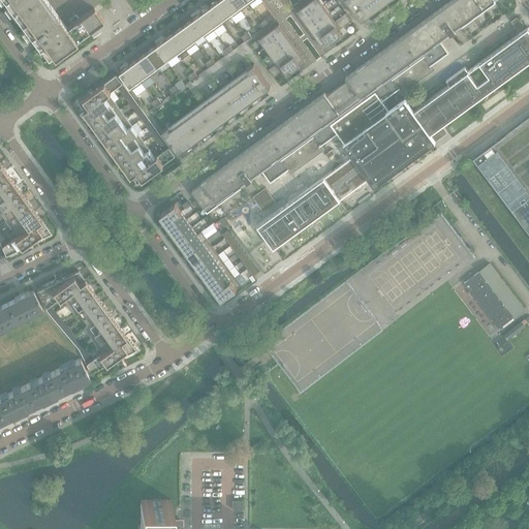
[(3,0),(11,10),(21,23),(30,35),(38,47),(48,60),(70,43),(90,29),(92,28),(97,24),(103,20),(97,11),(94,7),(100,2),(98,0),(3,0)]
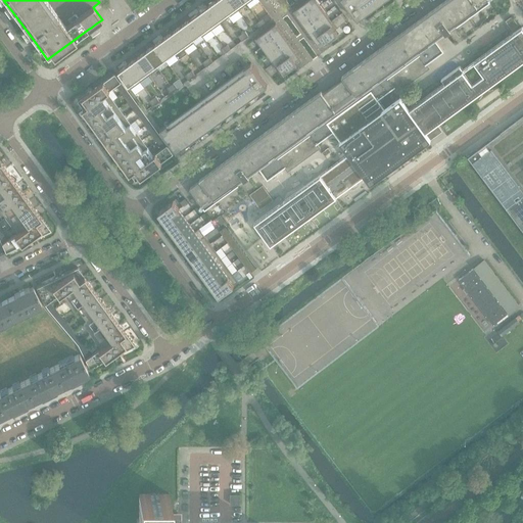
[(360,102),(361,100),(365,95),(368,93),(371,91),(377,100),(377,99),(394,87),(397,91),(429,67),(426,64),(443,51),(435,40),(445,33),(450,30),(450,29),(457,25),(457,26),(468,17),(479,9),(490,1),(489,0),(444,0),(342,75),(344,78),(341,80),(334,85),(323,93),(321,90),(199,179),(200,180),(190,188),(191,190),(189,191),(199,205),(201,204),(205,208),(216,200),(227,192),(239,184),(238,184),(244,180),(249,176),(259,169),(268,180),(285,167),(288,171),(319,147),(317,144),(333,132),(334,131),(327,122),(330,120),(335,117),(339,115),(341,114),(346,113),(351,110),(355,107),(359,103),(360,102)]
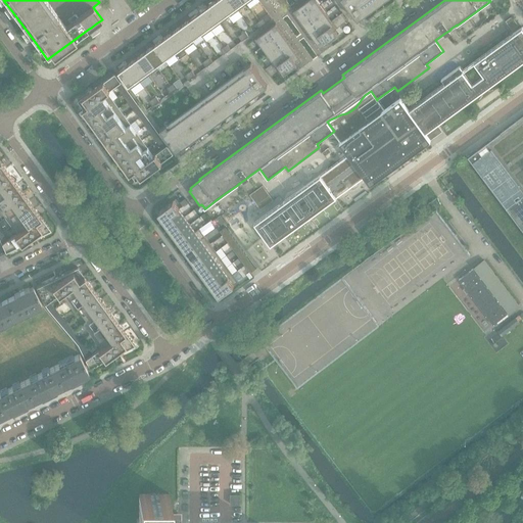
[(229,16),(217,0),(216,0),(207,6),(221,24),(229,16)]
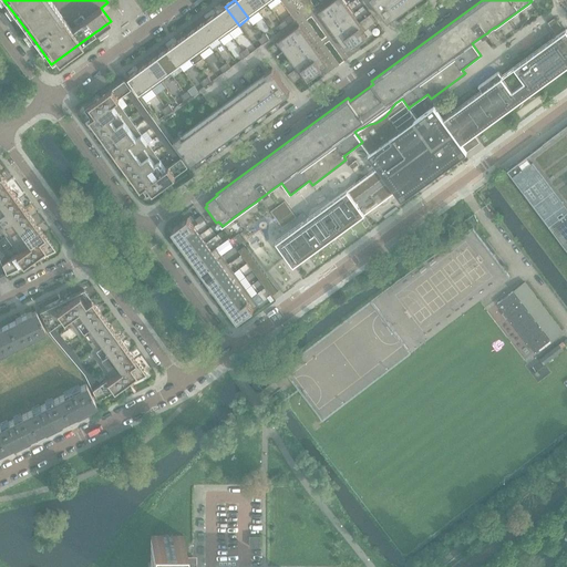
[(258,11),(249,0),(235,0),(248,18),(258,11)]
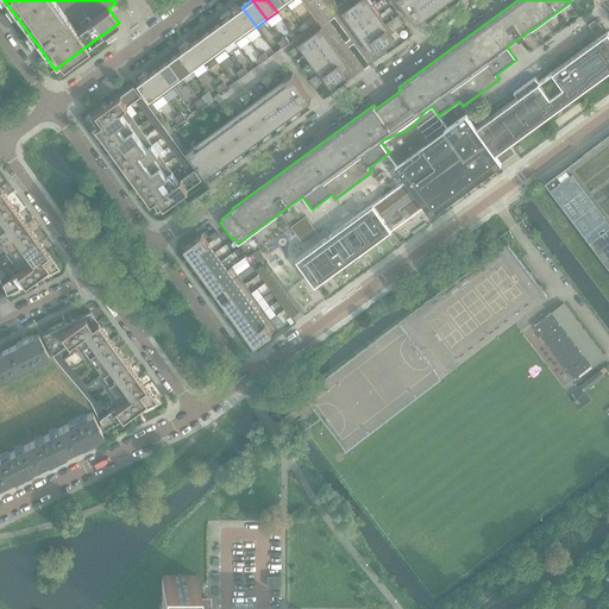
[(288,4),(284,0),(268,0),(277,12),(288,4)]
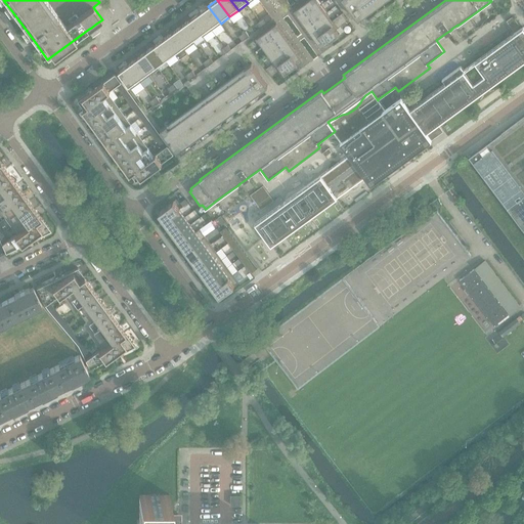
[(301,19),(320,5),(316,0),(308,0),(294,10),(301,19)]
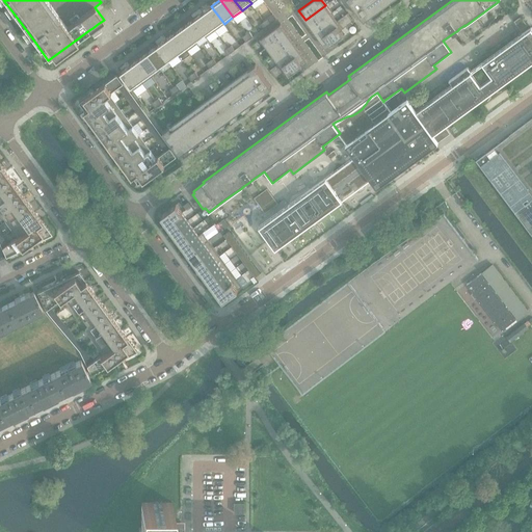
[(391,0),(349,0),(364,20),(391,0)]
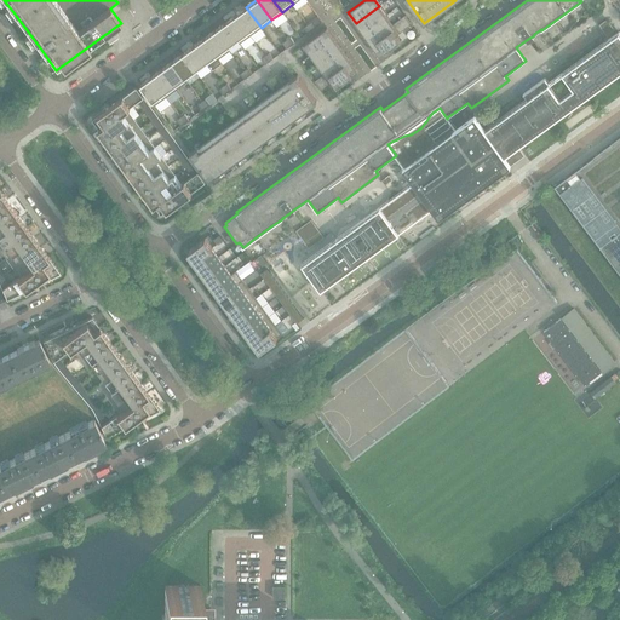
[(363,34),(388,17),(379,6),(356,23),(363,34)]
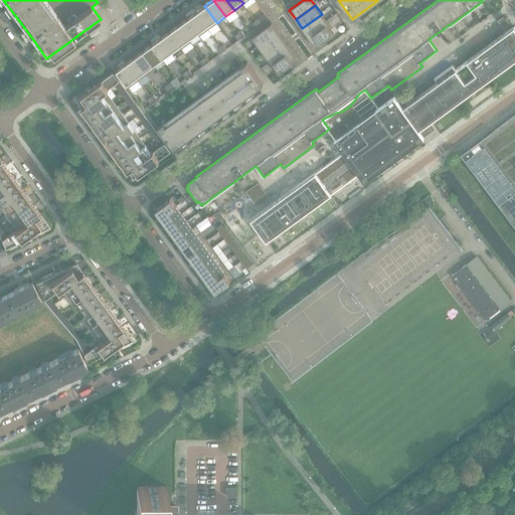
[(217,23),(204,6),(195,12),(208,29),(212,35),(220,29),(216,23),(217,23)]
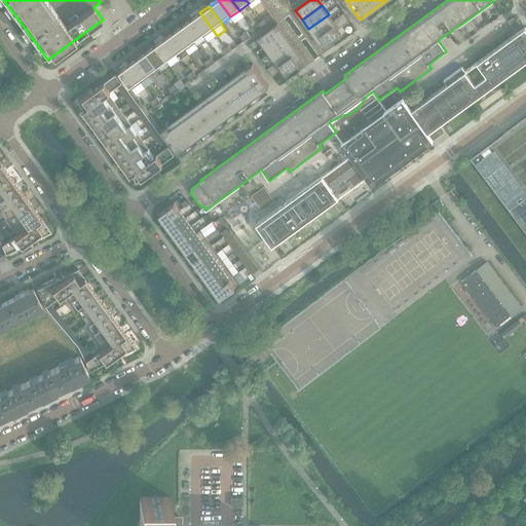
[(213,30),(199,12),(191,19),(203,36),(213,30)]
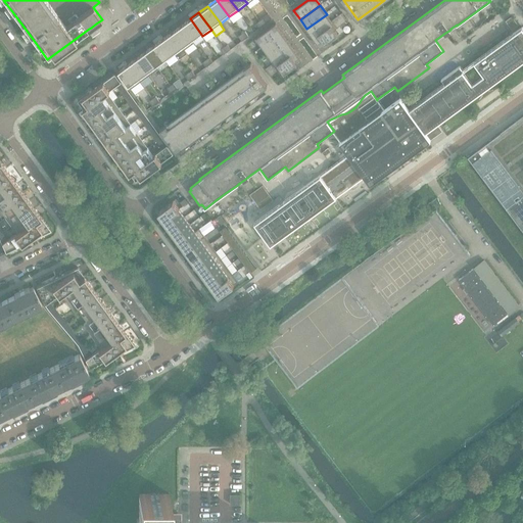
[(314,38),(333,24),(331,20),(327,14),(306,29),(314,38)]
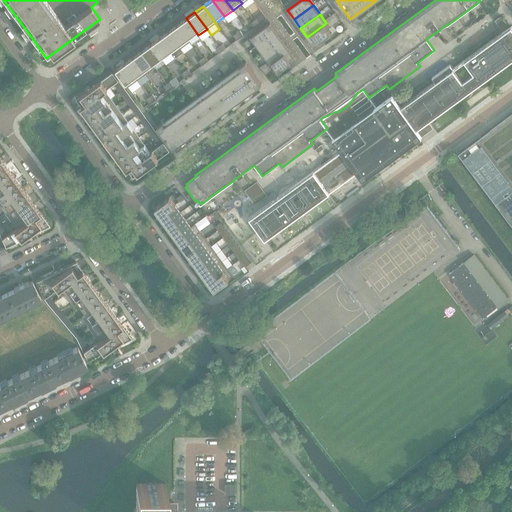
[(198,35),(186,18),(177,25),(189,42),(190,41),(192,44),(200,38),(198,36),(198,35)]
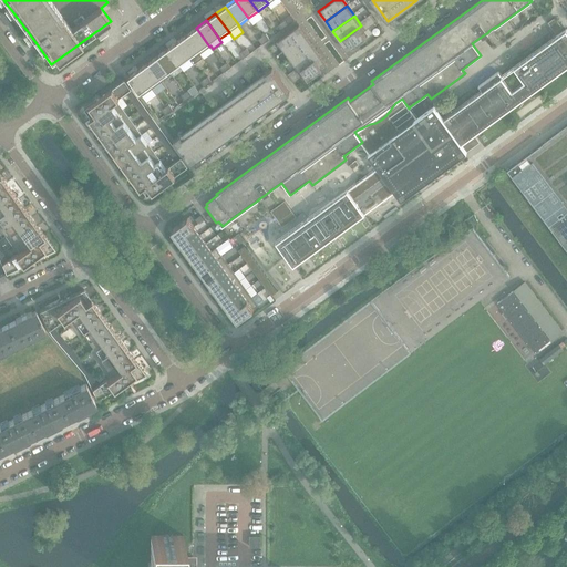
[(285,51),(306,35),(299,26),(277,41),(285,51)]
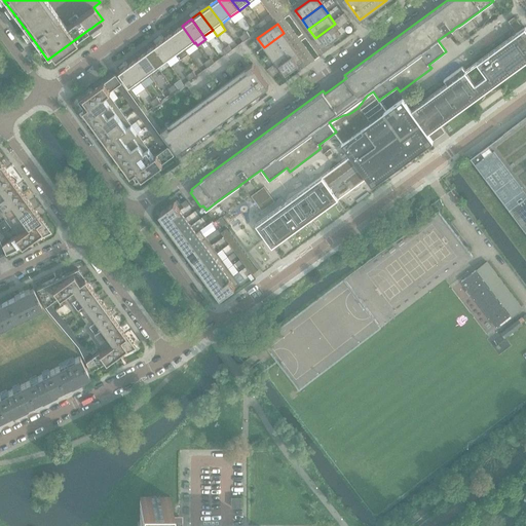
[(336,29),(338,28),(335,24),(315,38),(322,47),(340,34),(336,29)]
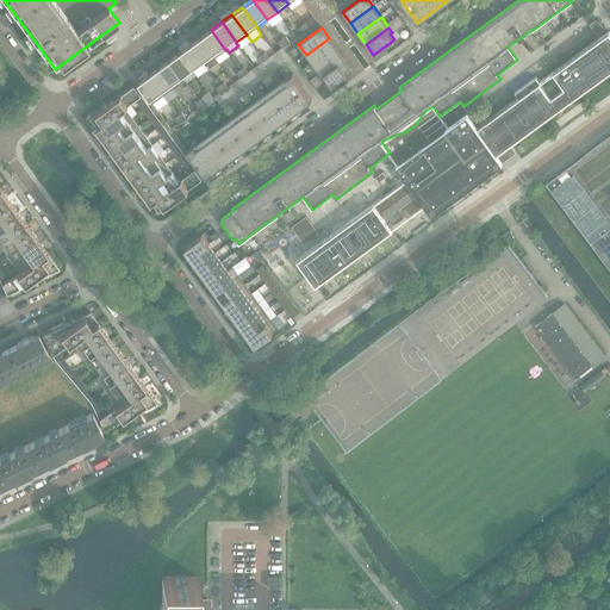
[(225,50),(211,30),(200,37),(216,57),(225,50)]
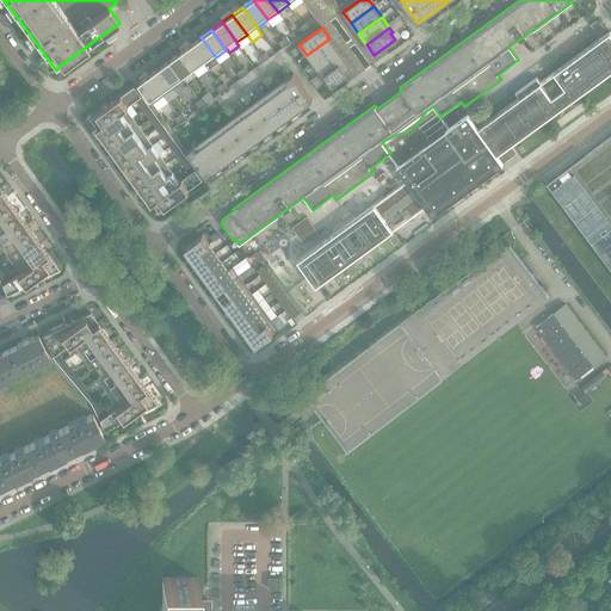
[(553,73),(565,87),(551,97),(543,86),(537,78),(514,93),(518,98),(477,128),(468,113),(449,127),(440,116),(440,117),(433,106),(430,109),(426,111),(421,117),(420,119),(419,121),(415,125),(411,129),(405,133),(399,134),(396,135),(392,137),(386,140),(382,142),(390,153),(389,154),(408,179),(297,260),(316,287),(427,205),(433,214),(504,162),(498,154),(610,71),(610,32),(610,31),(553,73)]
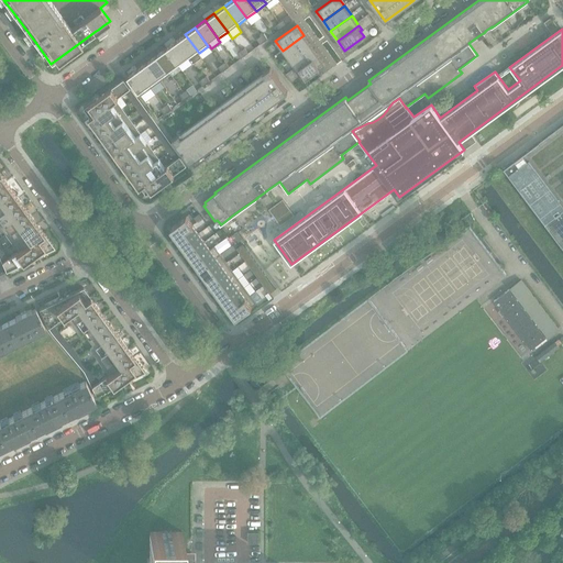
[(199,53),(185,34),(176,41),(187,56),(192,64),(201,57),(199,53)]
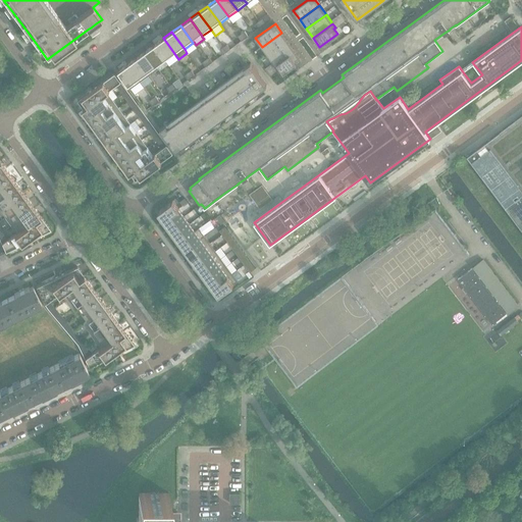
[(268,56),(289,42),(281,33),(262,47),(268,56)]
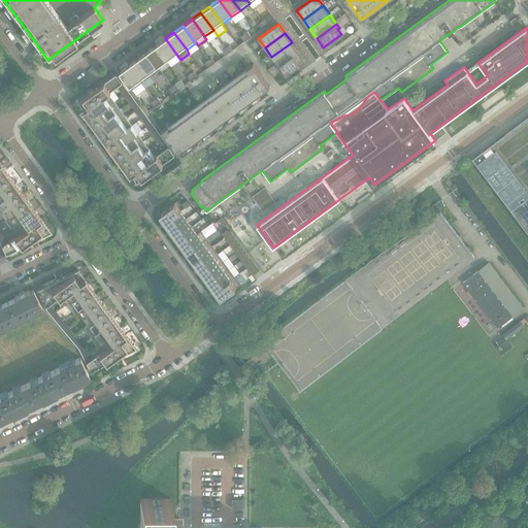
[(175,53),(165,38),(156,45),(166,60),(175,53)]
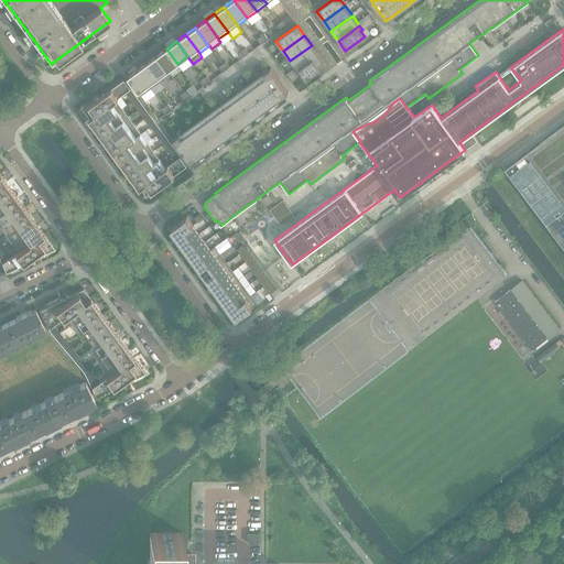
[(297,71),(318,55),(312,45),(290,61),(294,67),(297,71)]
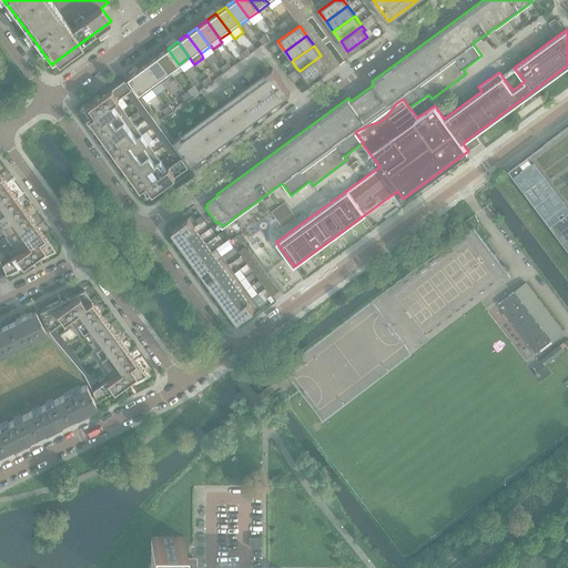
[(179,64),(168,49),(158,56),(169,71),(170,71),(179,64)]
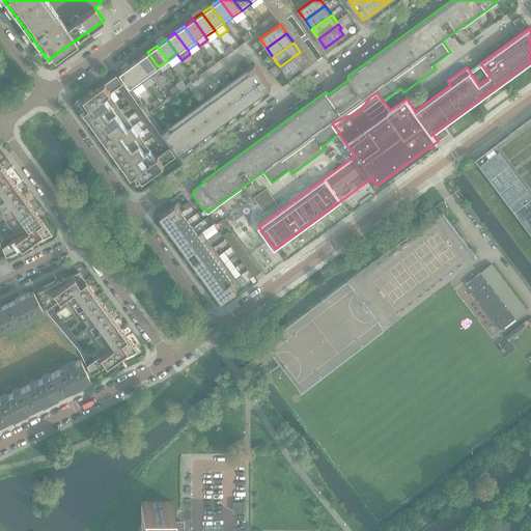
[(159,66),(158,66),(147,52),(138,59),(151,76),(161,70),(159,66)]
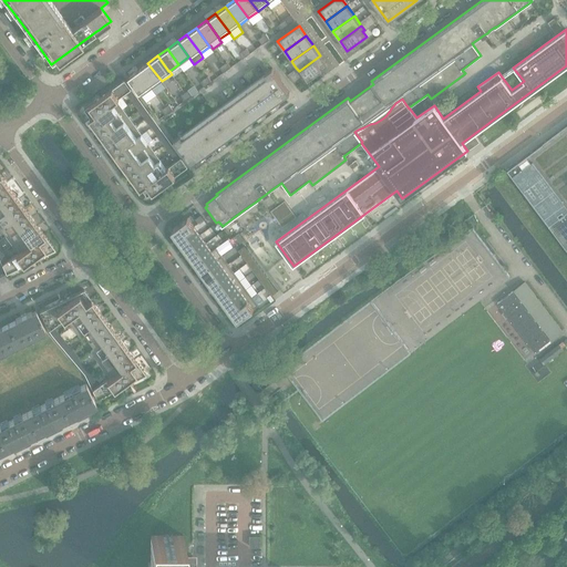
[(328,65),(320,55),(299,71),(299,72),(302,75),(305,74),(308,79),(328,65)]
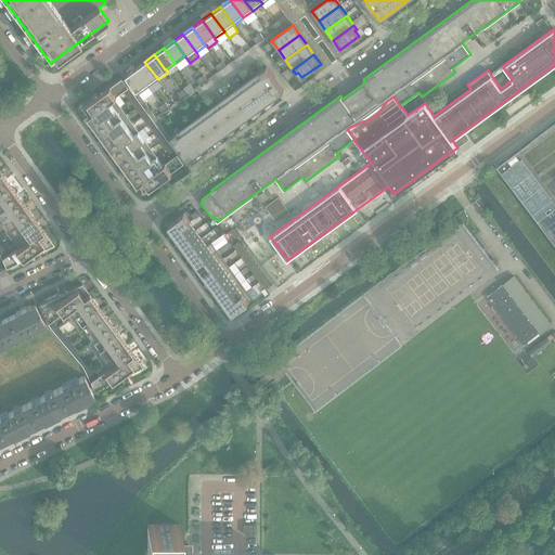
[(158,79),(144,62),(136,68),(149,87),(158,79)]
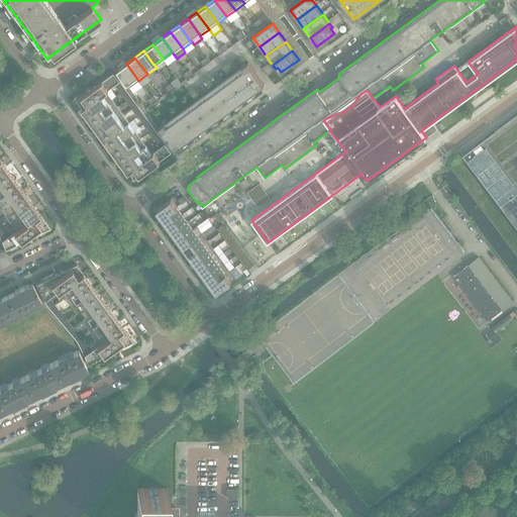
[(180,145),(265,85),(248,63),(241,68),(243,70),(167,125),(165,123),(159,127),(170,143),(175,149),(176,148),(174,145),(178,143),(180,145)]
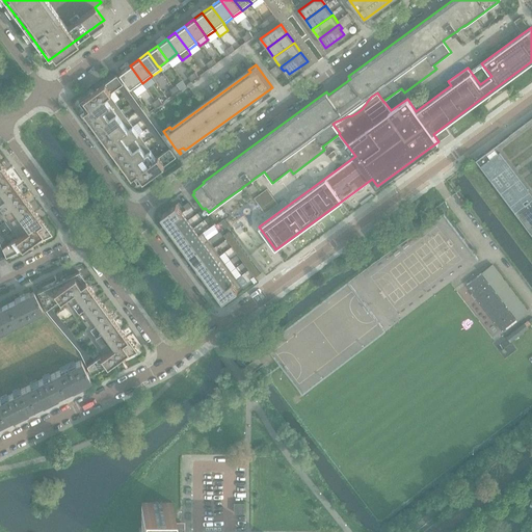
[(142,83),(130,65),(121,73),(133,90),(142,83)]
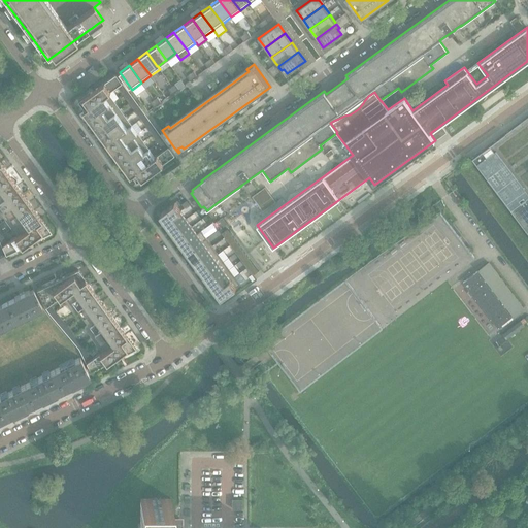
[(123,83),(117,74),(110,78),(117,87),(118,86),(123,83)]
